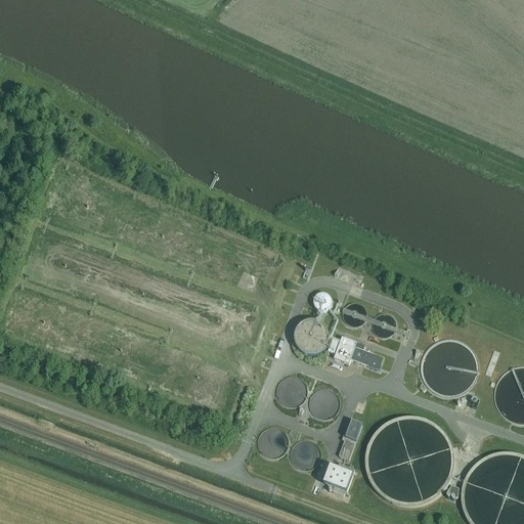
[(321,293),(315,307),(331,313),(336,299),(321,293)]
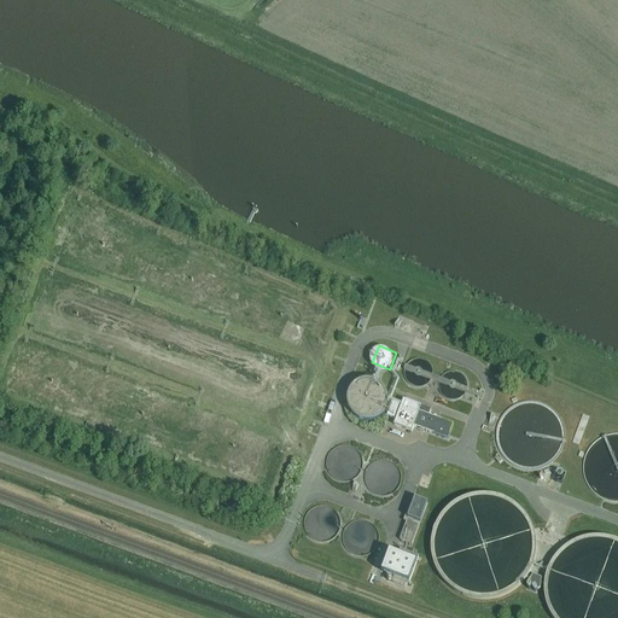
[(454,425),(430,415),(431,410),(421,407),(403,400),(402,406),(392,402),(391,404),(392,406),(389,414),(388,414),(388,417),(396,420),(395,425),(412,432),(414,426),(448,439),(454,425)]
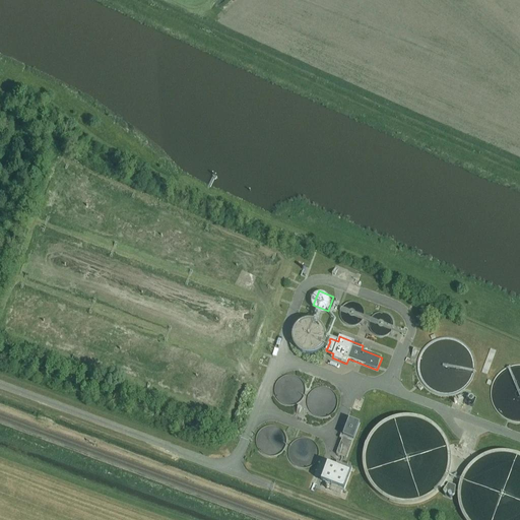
[(491,348),(481,373),(488,375),(496,350),(491,348)]
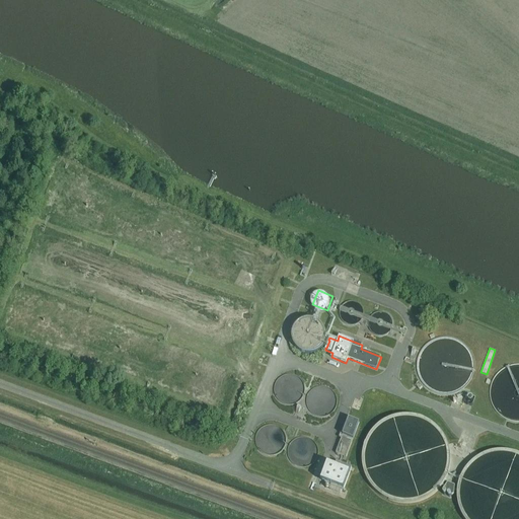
[(349,419),(336,453),(347,457),(359,423),(349,419)]
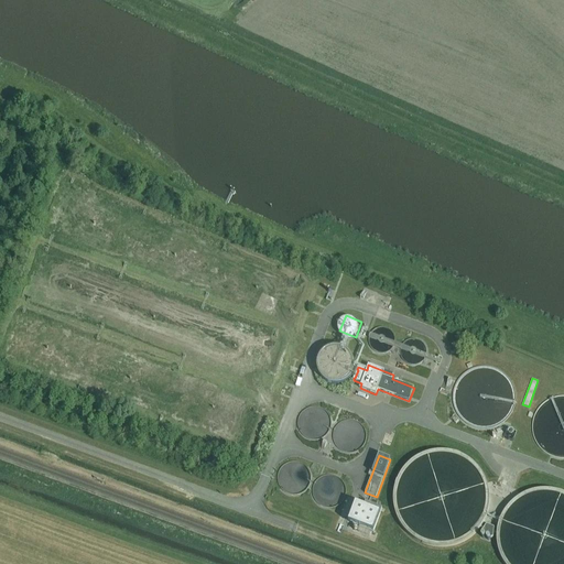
[(356,505),(349,523),(361,527),(358,533),(370,538),(382,509),(366,502),(364,507),(356,505)]
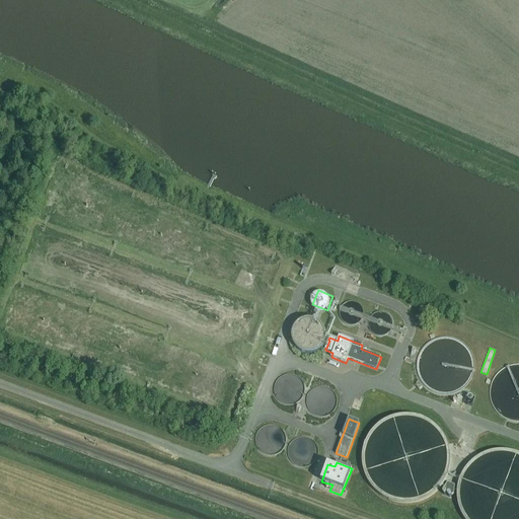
[(443,493),(452,496),(452,495),(453,495),(454,494),(455,486),(448,483),(442,491),(443,492),(443,493)]
